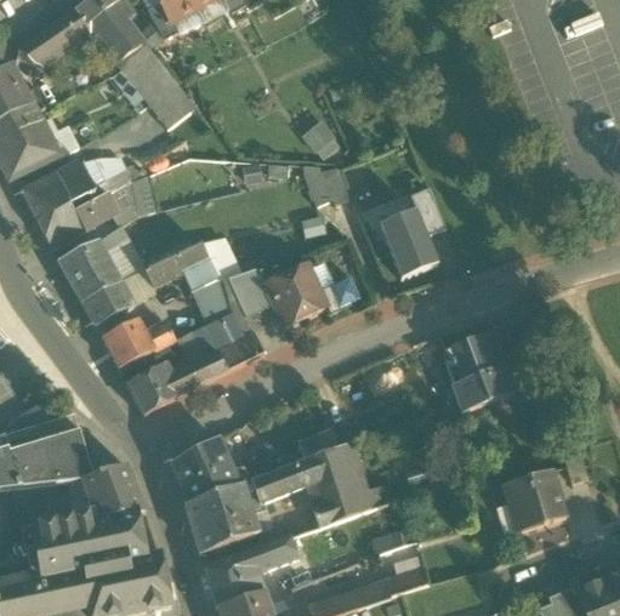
[(89,0),(62,20),(77,40),(90,29),(97,39),(124,17),(125,18),(131,13),(121,0),(89,0)]
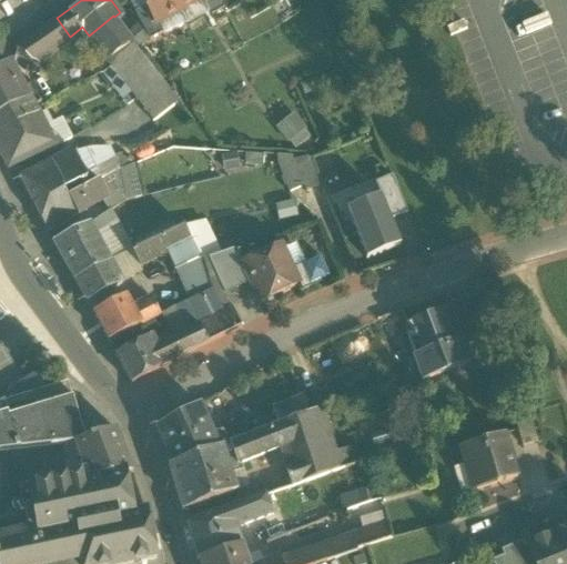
[(130,0),(135,10),(147,3),(144,0),(130,0)]
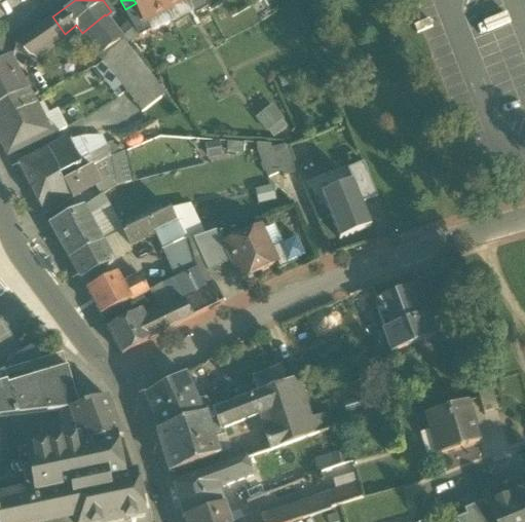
[(146,19),(166,6),(162,0),(134,0),(136,3),(145,19),(146,19)]
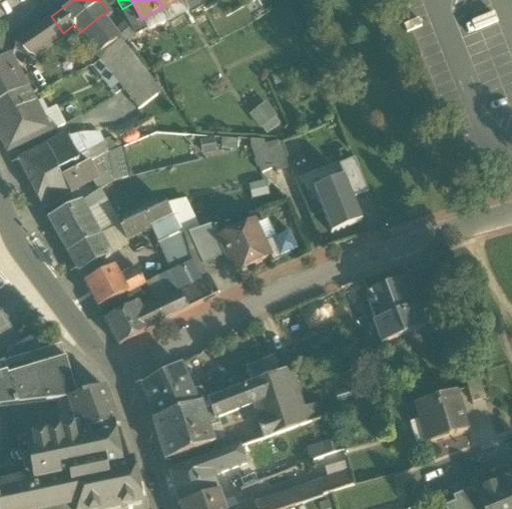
[(173,0),(162,6),(169,18),(188,7),(184,0),(173,0)]
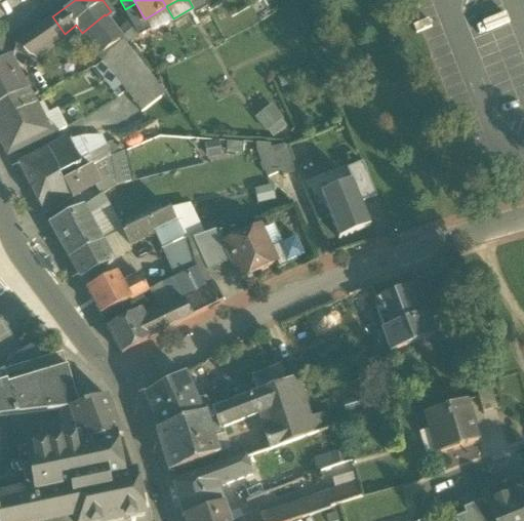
[(189,0),(193,7),(196,11),(208,5),(205,0),(189,0)]
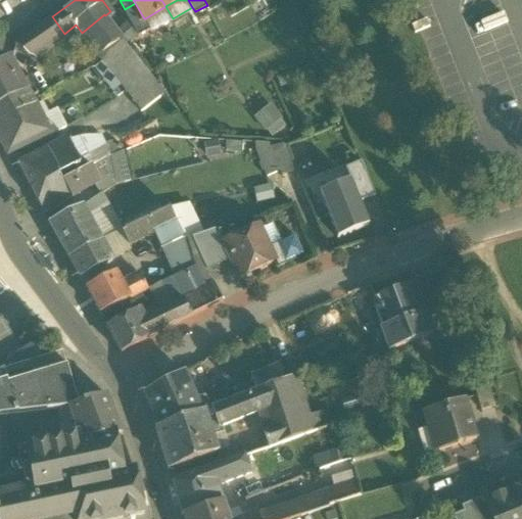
[(125,9),(138,34),(150,28),(145,18),(144,18),(135,3),(125,9)]
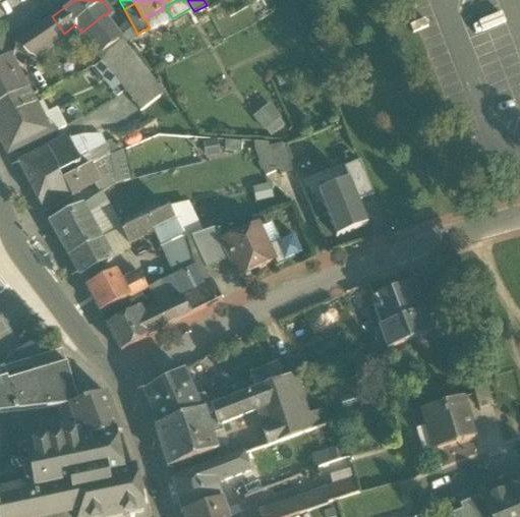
[(172,18),(165,6),(145,18),(150,27),(151,30),(172,18)]
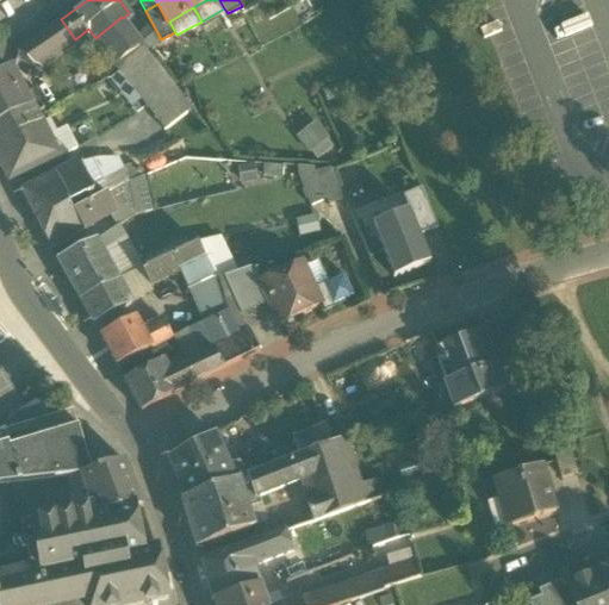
[(95,38),(116,63),(141,43),(123,18),(122,17),(95,38)]
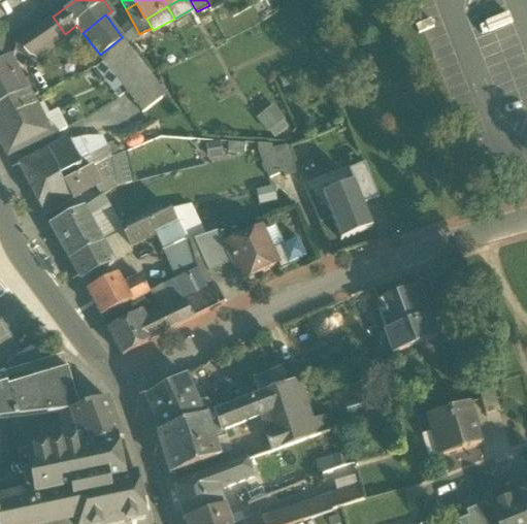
[(31,56),(34,56),(65,34),(53,17),(32,32),(17,43),(28,55),(31,56)]
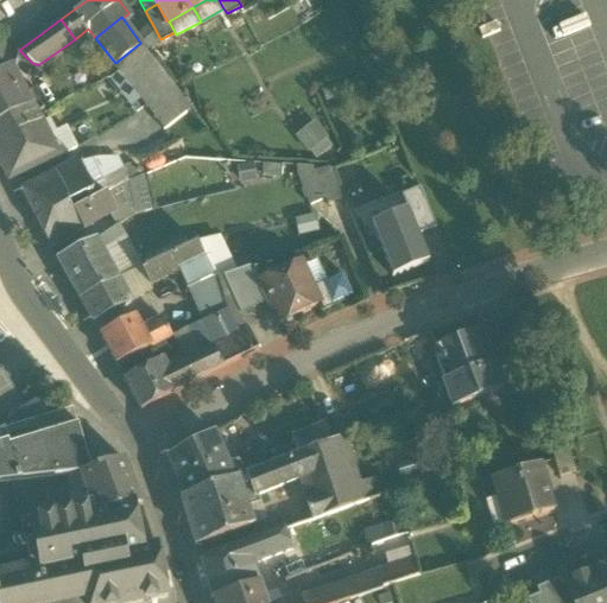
[(188,109),(178,97),(169,87),(174,83),(143,43),(115,63),(115,64),(156,115),(165,127),(188,109)]
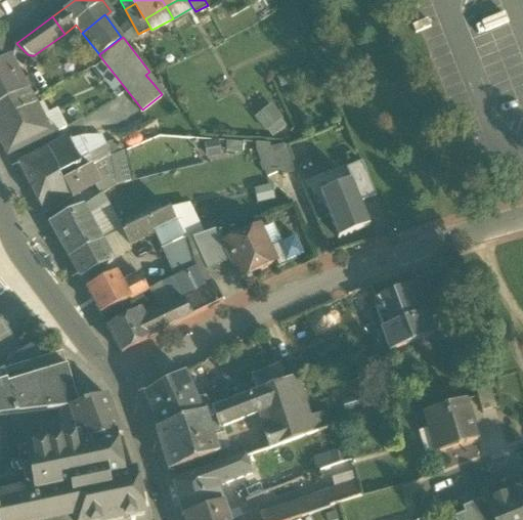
[(0,60),(0,104),(2,103),(14,115),(36,103),(11,58),(9,56),(7,57),(0,60)]
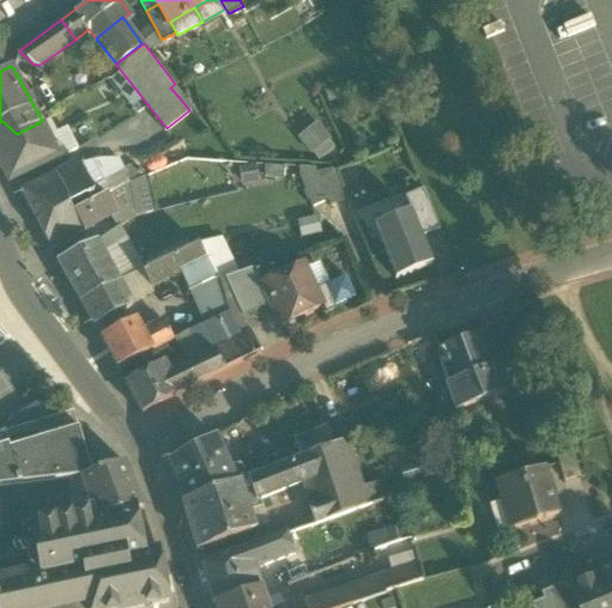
[(302,129),(316,116),(309,108),(294,121),(302,129)]
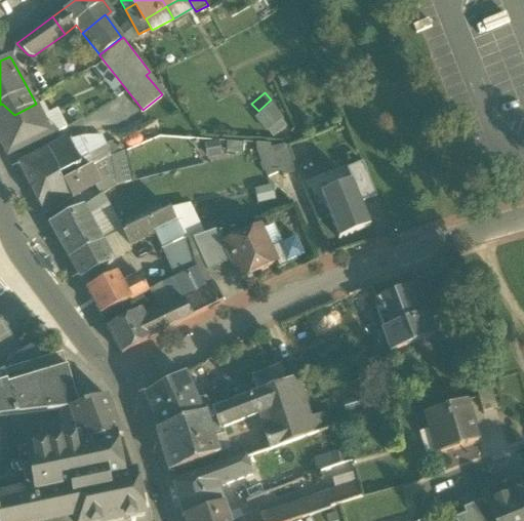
[(37,104),(51,133),(68,125),(57,107),(49,111),(43,99),(37,104)]
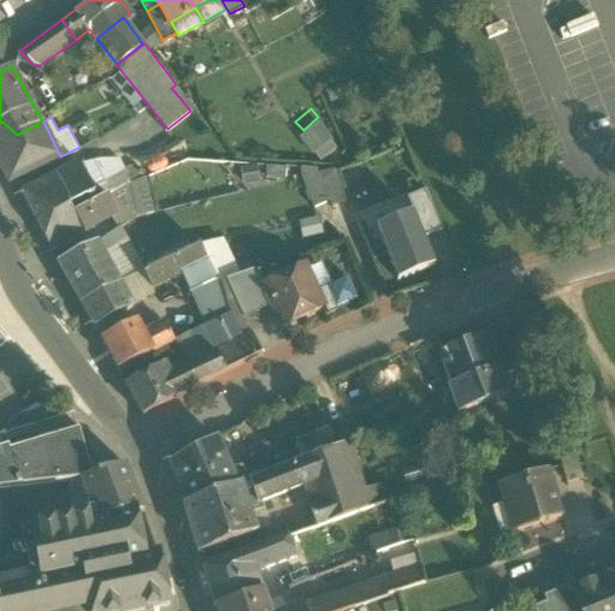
[(325,118),(303,129),(317,155),(338,144),(325,118)]
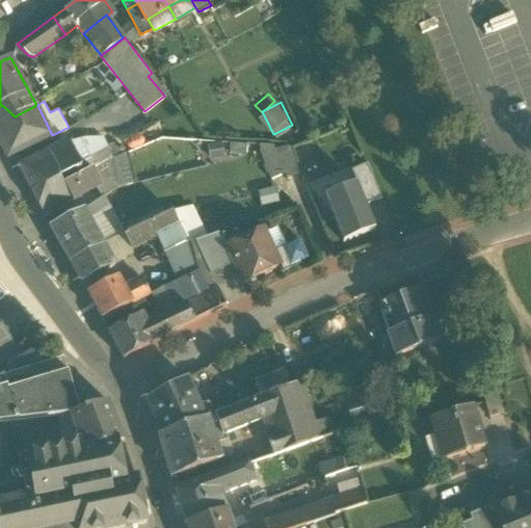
[(37,105),(36,105),(15,116),(2,105),(0,106),(0,140),(8,157),(15,154),(52,135),(37,105)]
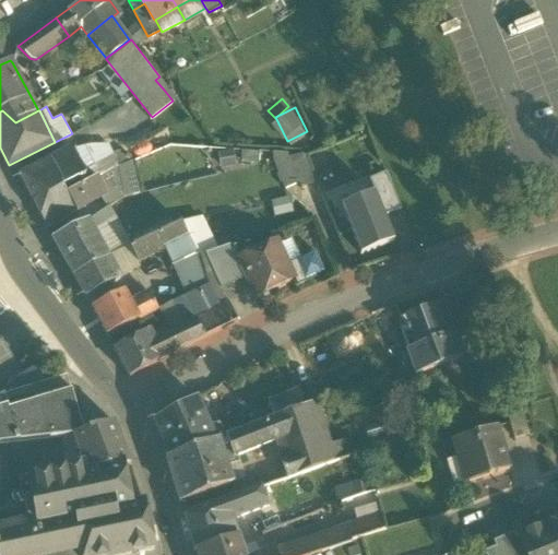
[(88,167),(116,152),(109,141),(91,141),(72,148),(83,170),(88,167)]
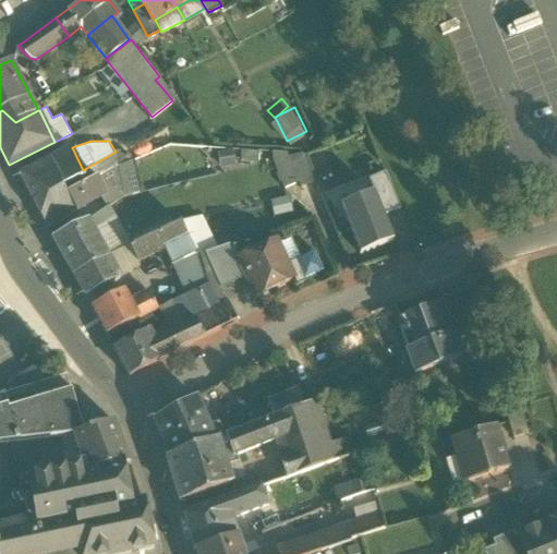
[(233,146),(218,148),(220,165),(235,161),(233,146)]
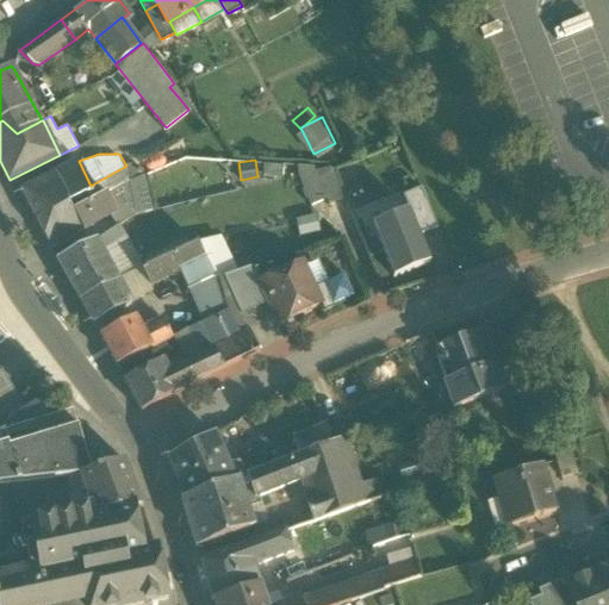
[(23,188),(37,218),(68,201),(74,211),(92,200),(97,198),(92,188),(91,186),(79,161),(55,173),(23,188)]
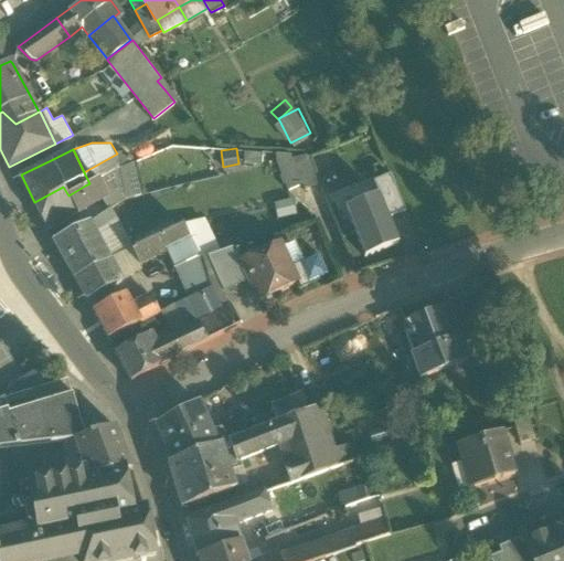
[(263,149),(245,149),(244,159),(262,160),(263,149)]
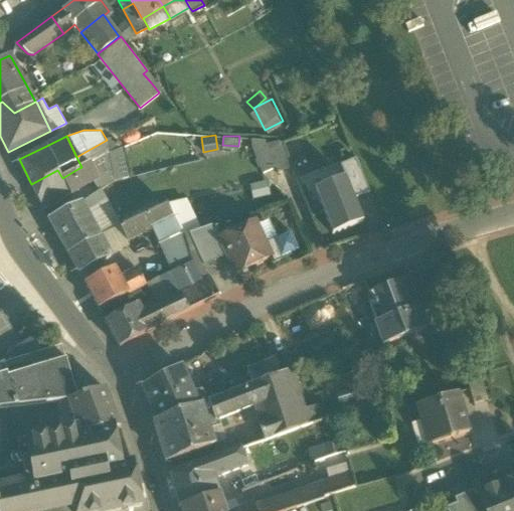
[(281,139),(252,146),(262,168),(276,165),(278,170),(291,165),(281,139)]
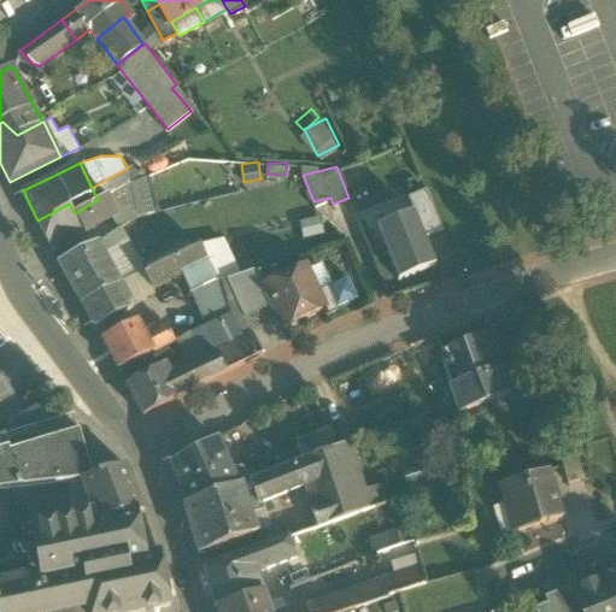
[(98,200),(109,194),(129,181),(128,168),(98,184),(99,187),(93,190),(98,200)]
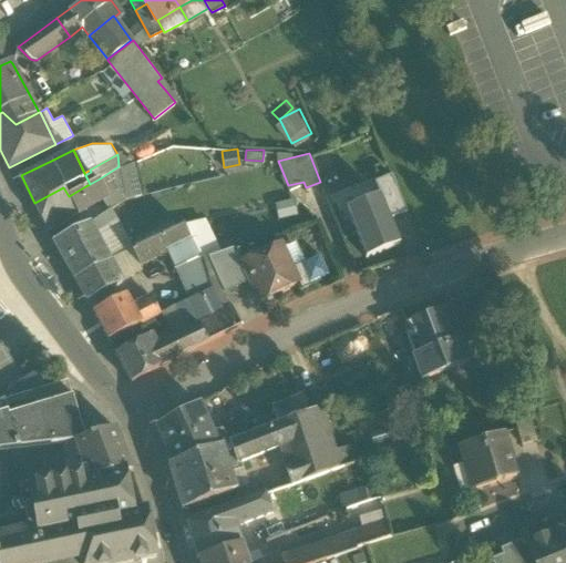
[(119,166),(123,198),(141,193),(136,160),(119,166)]
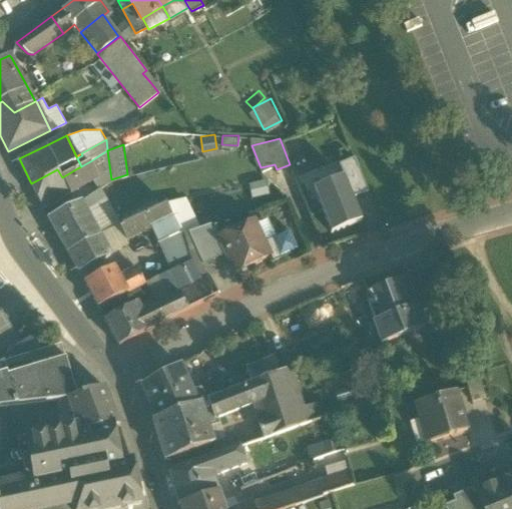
[(111,179),(107,150),(90,161),(98,175),(92,178),(98,187),(100,186),(111,179)]
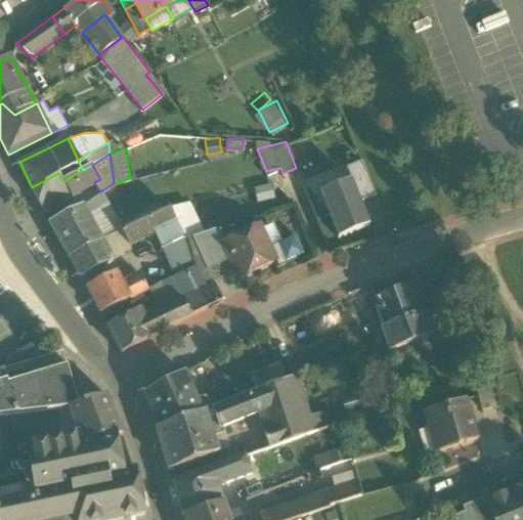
[(347,165),(351,177),(360,200),(377,192),(362,159),(347,165)]
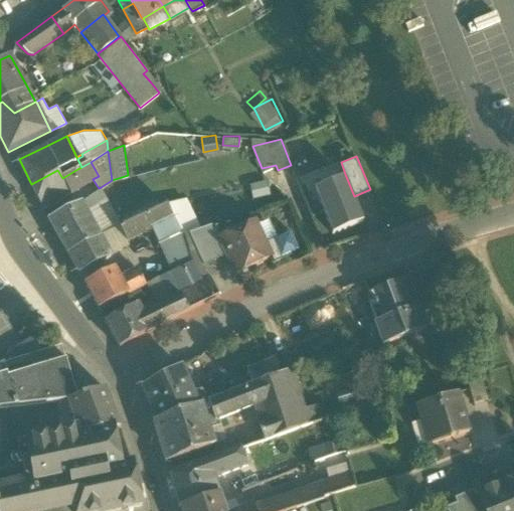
[(81,167),(77,169),(86,183),(93,179),(99,176),(91,162),(81,167)]
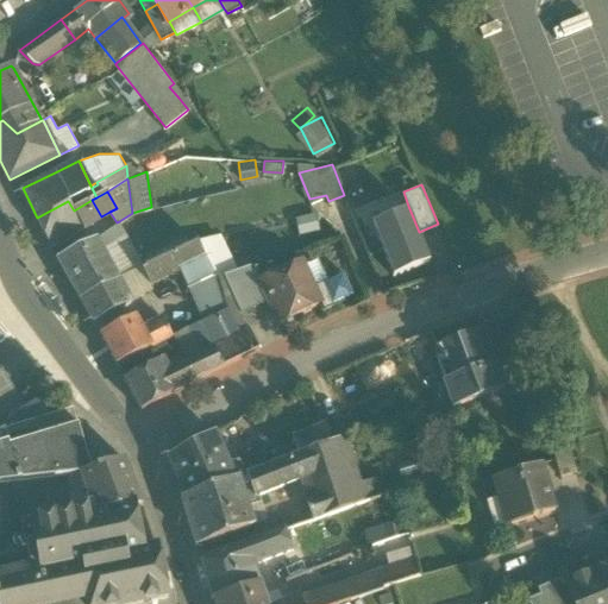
[(52,245),(101,216),(92,200),(74,211),(68,201),(37,218),(52,245)]
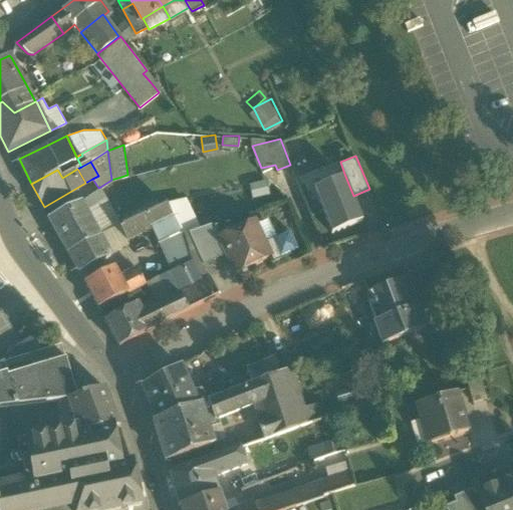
[(344,174),(314,187),(332,231),(363,218),(353,196),(344,174)]
